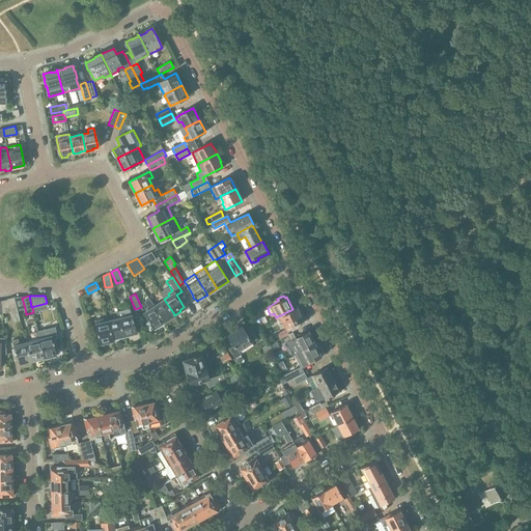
[(7,299),(7,300),(11,314),(18,313),(14,297),(7,299)]
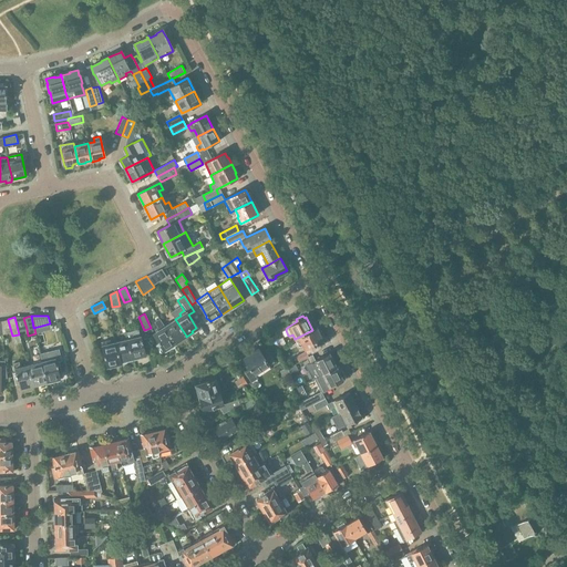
[(23,317),(14,317),(16,320),(16,321),(19,331),(27,329),(23,318),(23,317)]
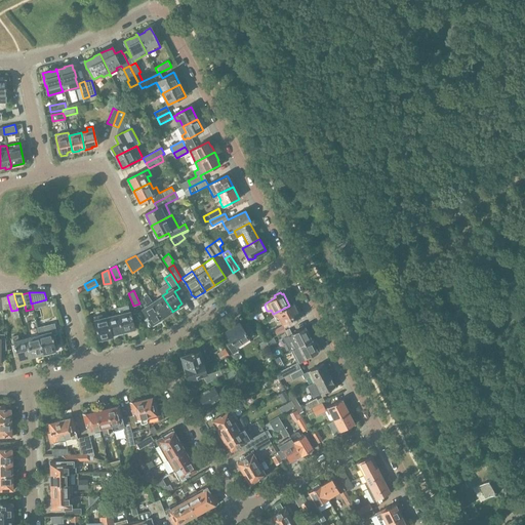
[(162,317),(152,301),(148,294),(143,297),(146,303),(140,307),(146,315),(147,318),(145,319),(149,326),(152,324),(153,325),(159,321),(158,320),(162,317)]
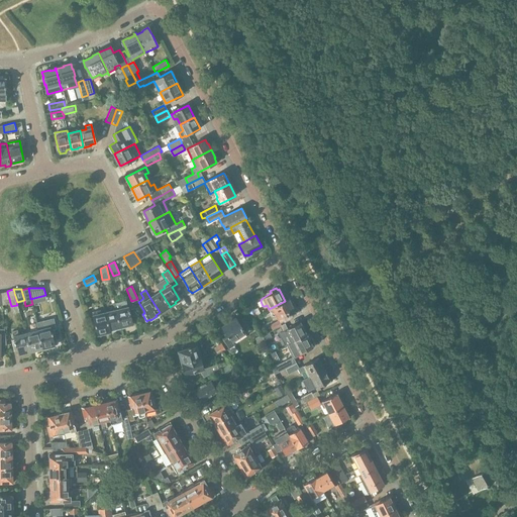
[(170,306),(160,291),(149,297),(160,312),(161,314),(166,310),(166,309),(170,306)]
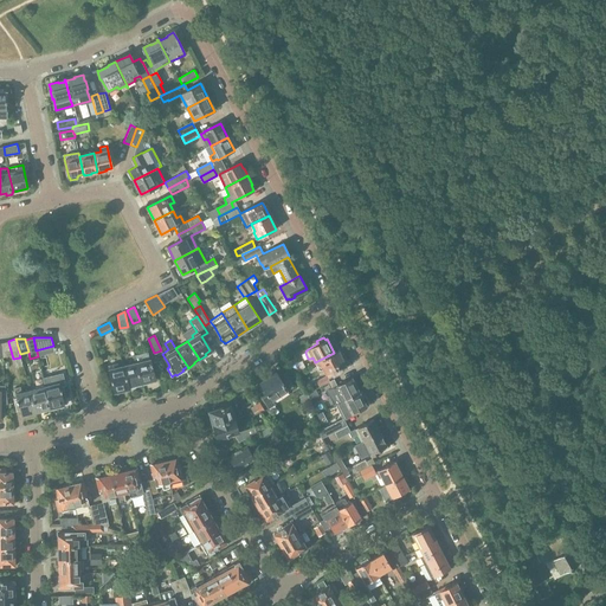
[(337,350),(334,353),(315,362),(320,371),(323,368),(326,374),(345,365),(337,350)]
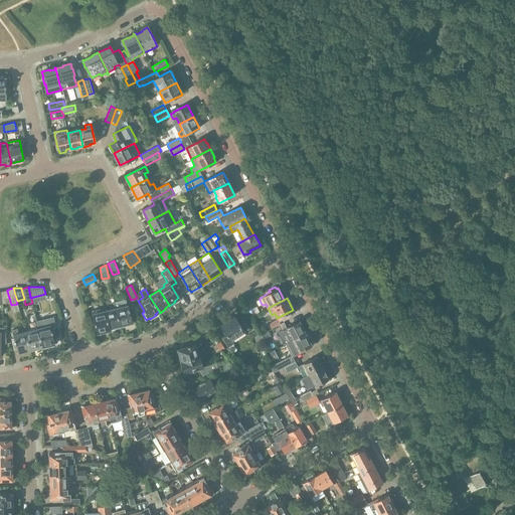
[(114,302),(116,309),(120,325),(120,327),(127,325),(127,324),(131,322),(129,314),(130,314),(129,309),(128,309),(126,299),(114,302)]
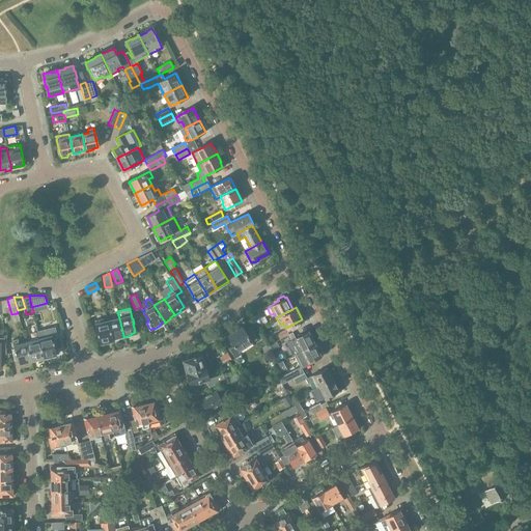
[(257,312),(253,314),(259,327),(263,325),(257,312)]
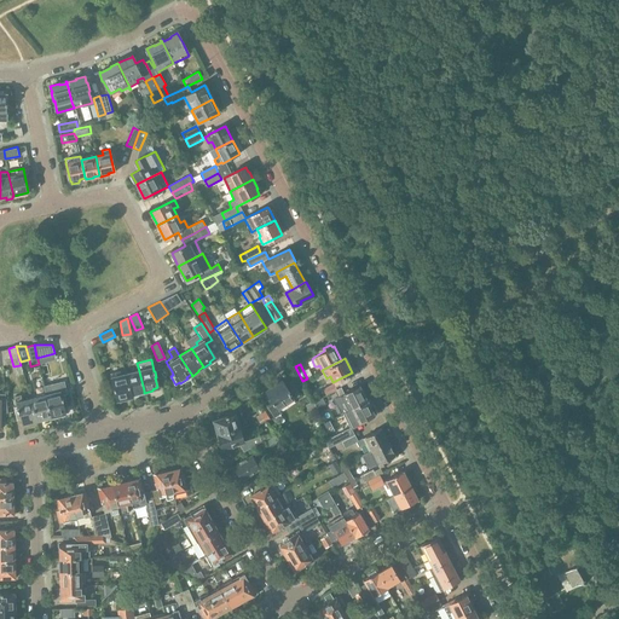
[(131,397),(125,374),(121,375),(120,371),(111,374),(113,377),(111,377),(114,386),(113,386),(115,392),(117,399),(131,397)]
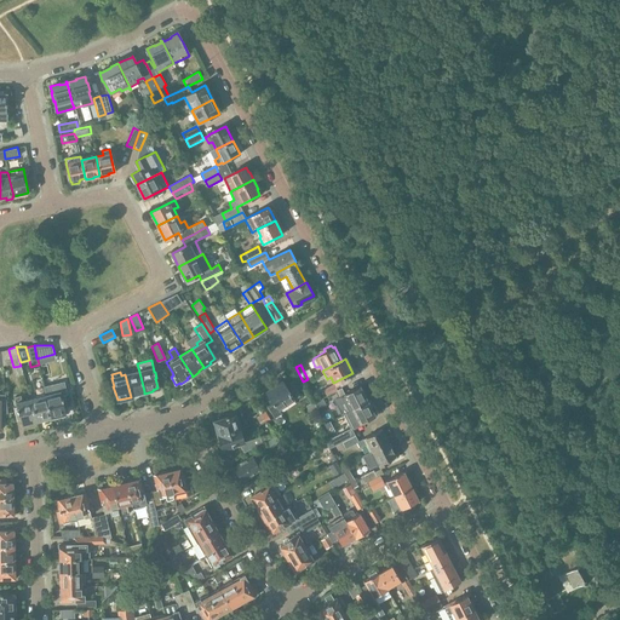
[(139,372),(125,374),(131,397),(139,395),(138,392),(144,391),(139,372)]
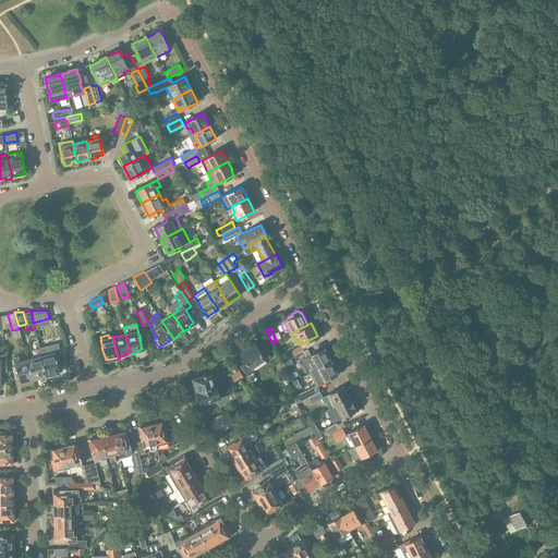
[(257,348),(254,343),(239,353),(240,354),(239,354),(243,361),(244,361),(245,362),(244,362),(245,364),(241,367),(246,376),(252,373),(250,367),(269,354),(263,344),(257,348)]
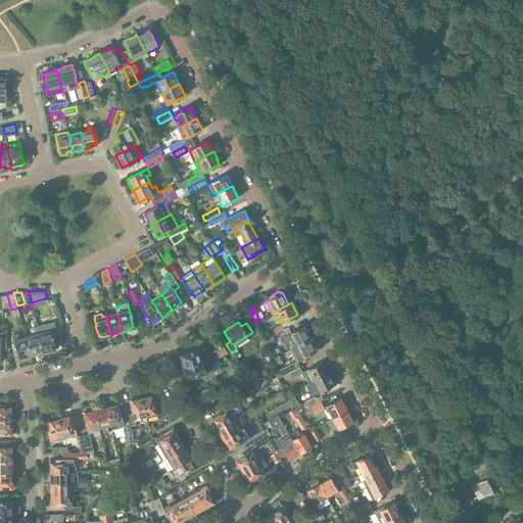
[(53,323),(37,327),(39,333),(44,352),(55,349),(54,345),(56,344),(53,333),(56,332),(53,323)]
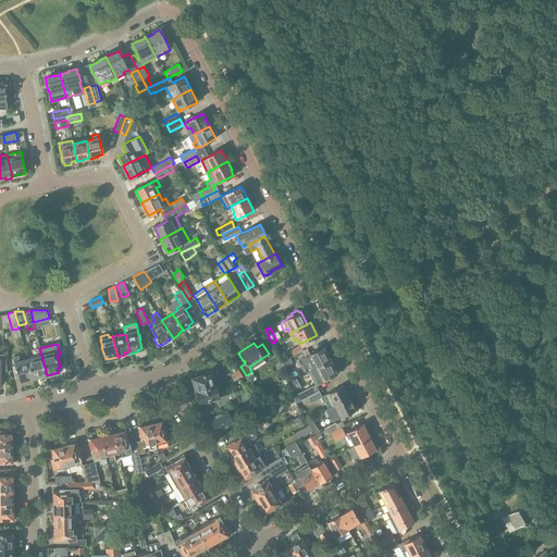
[(291,350),(294,355),(302,350),(300,345),(291,350)]
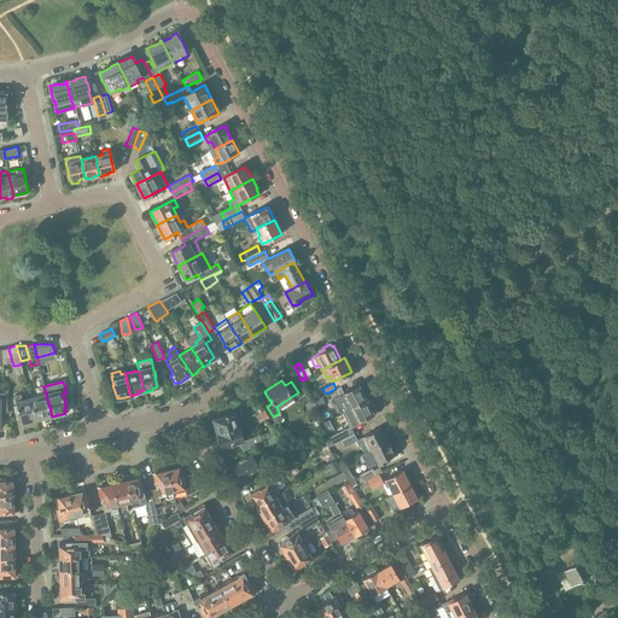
[(348,401),(351,408),(366,400),(362,391),(363,391),(360,385),(360,386),(359,385),(337,396),(340,402),(348,401)]
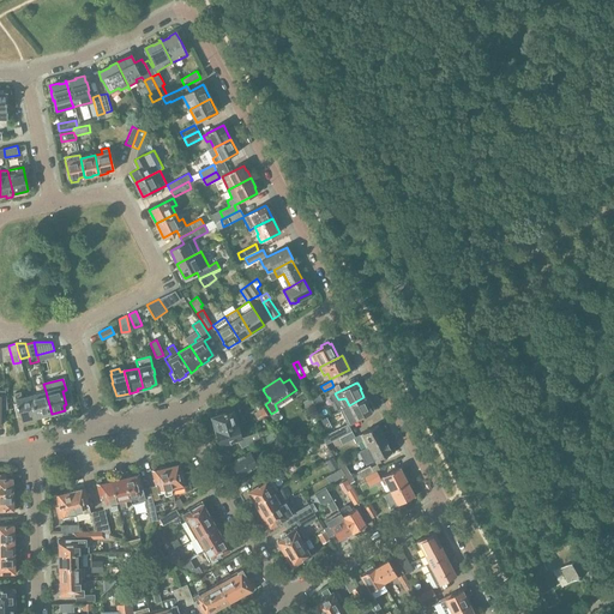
[(52,414),(46,391),(31,395),(37,417),(52,414)]
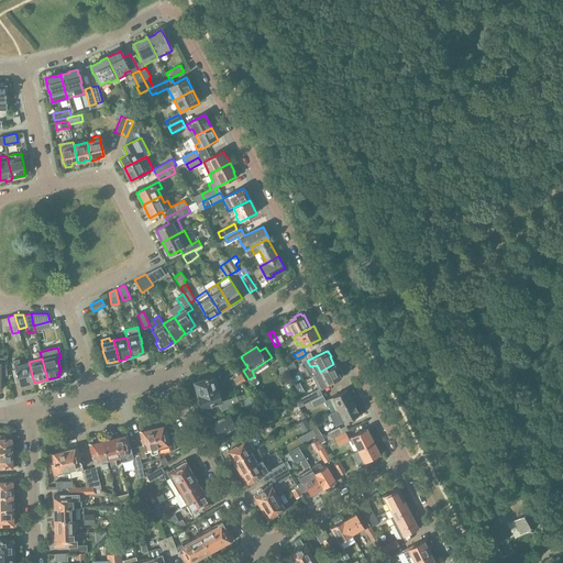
[(299,365),(297,359),(285,365),(288,371),(299,365)]
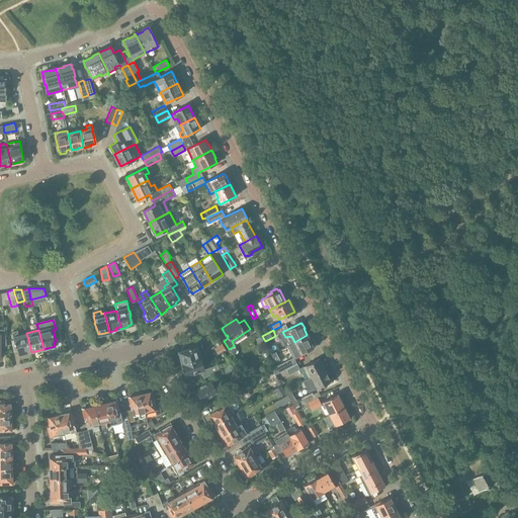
[(31,352),(26,333),(18,335),(17,331),(12,332),(14,341),(14,343),(12,344),(14,351),(16,350),(17,355),(22,354),(28,353),(28,352),(31,352)]
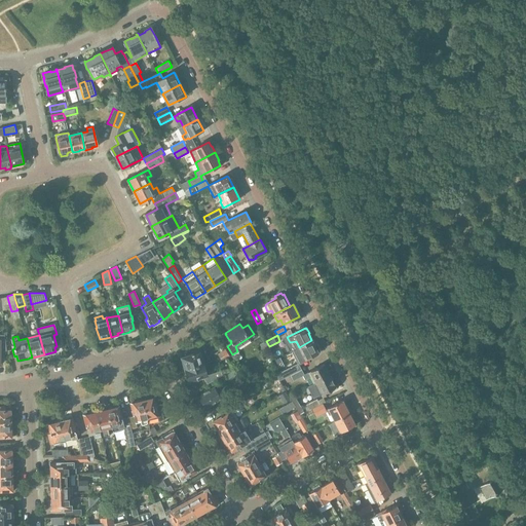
[(318,353),(318,352),(316,347),(315,347),(311,340),(299,347),(295,349),(299,357),(297,358),(300,363),(318,353)]
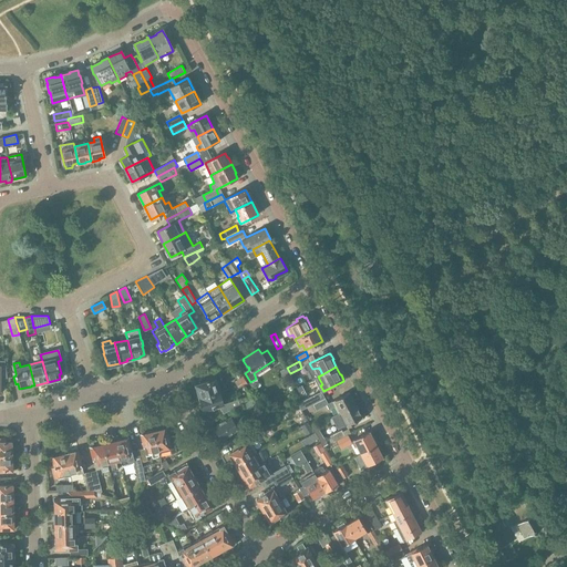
[(282,377),(290,373),(287,368),(280,371),(282,377)]
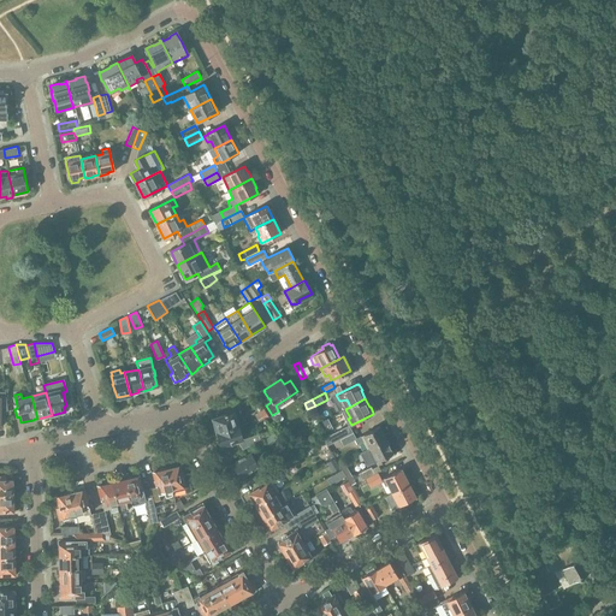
[(260,412),(262,416),(265,419),(267,422),(270,421),(261,406),(258,407),(260,412)]
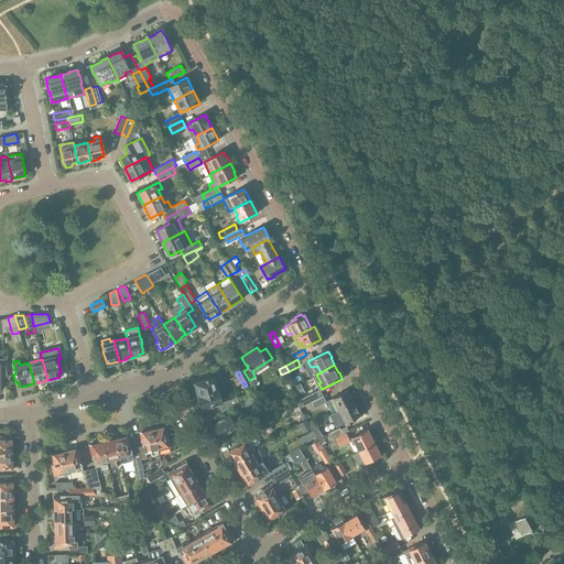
[(198,396),(217,390),(214,376),(205,378),(205,380),(194,383),(196,389),(195,389),(197,396),(198,396)]
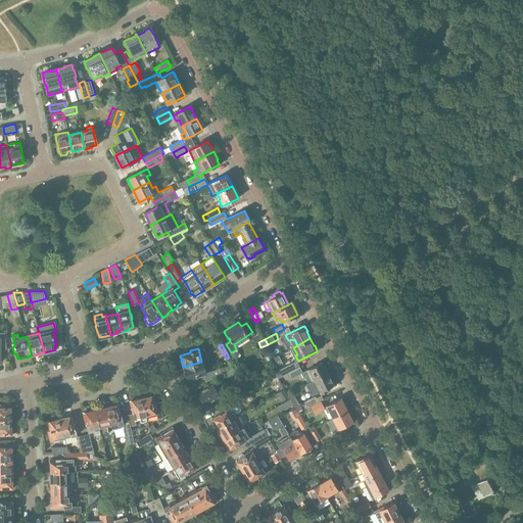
[(205,381),(222,371),(221,368),(219,370),(219,369),(205,373),(203,368),(206,368),(204,361),(201,362),(184,367),(185,372),(184,372),(186,378),(187,378),(188,379),(189,382),(195,380),(194,377),(201,375),(205,381)]
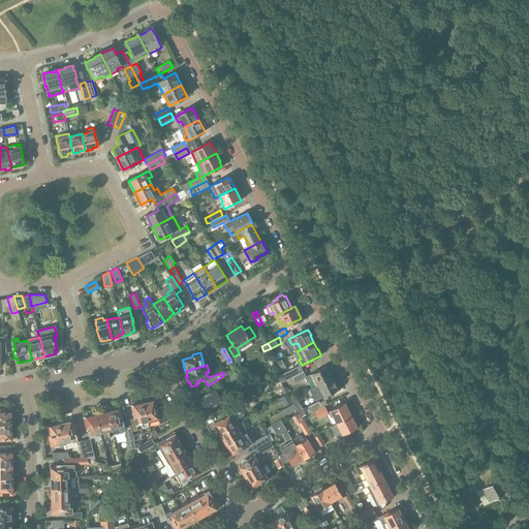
[(280,383),(292,377),(304,372),(300,366),(283,374),(282,373),(277,375),(280,383)]
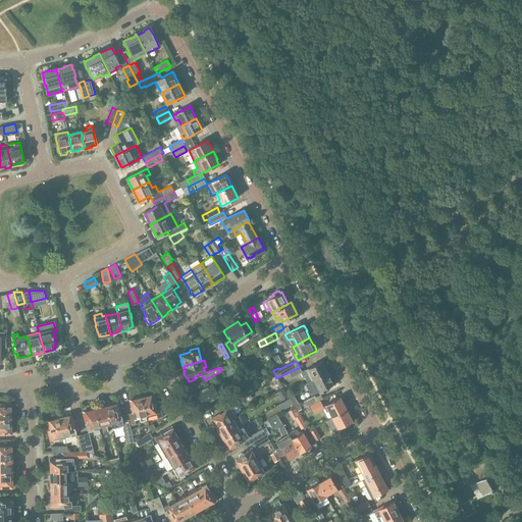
[(300,367),(289,372),(291,377),(301,372),(303,376),(308,373),(312,380),(327,372),(321,362),(302,371),(300,367)]
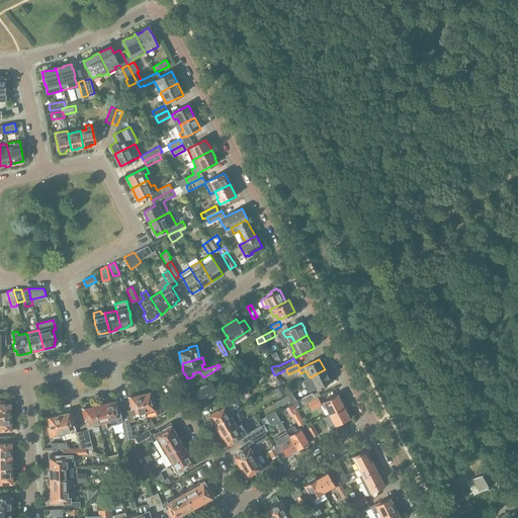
[(226,372),(238,365),(230,362),(222,367),(226,372)]
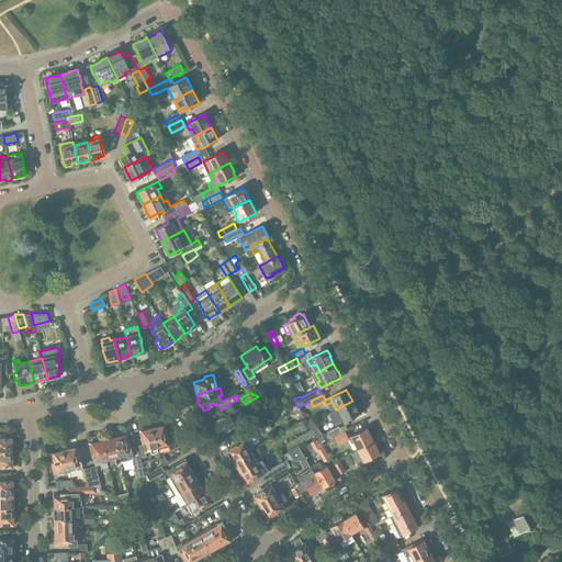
[(352,401),(336,409),(341,422),(344,422),(345,424),(352,420),(350,417),(359,413),(352,401)]
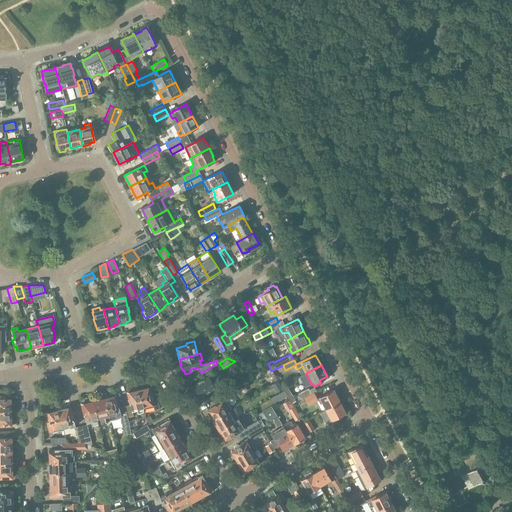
[(208,376),(192,386),(196,391),(195,392),(197,395),(198,395),(199,397),(215,387),(208,376)]
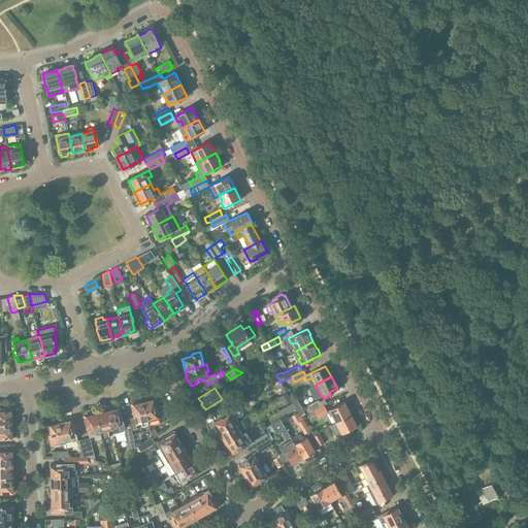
[(281,396),(285,403),(291,400),(288,392),(281,396)]
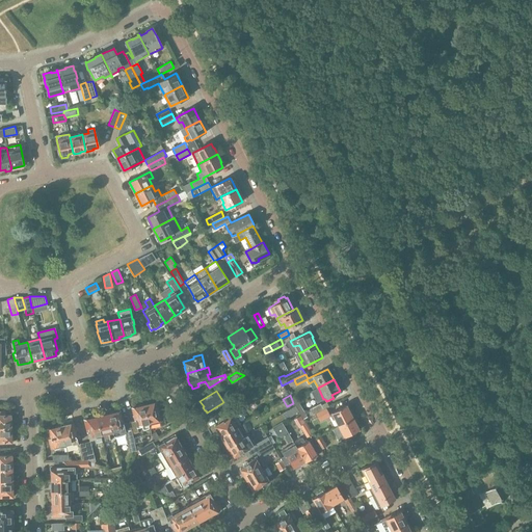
[(223,421),(219,423),(215,426),(218,430),(217,432),(219,435),(220,435),(221,436),(236,427),(241,424),(237,418),(240,415),(238,411),(247,406),(244,402),(242,401),(230,408),(233,414),(222,420),(223,421)]
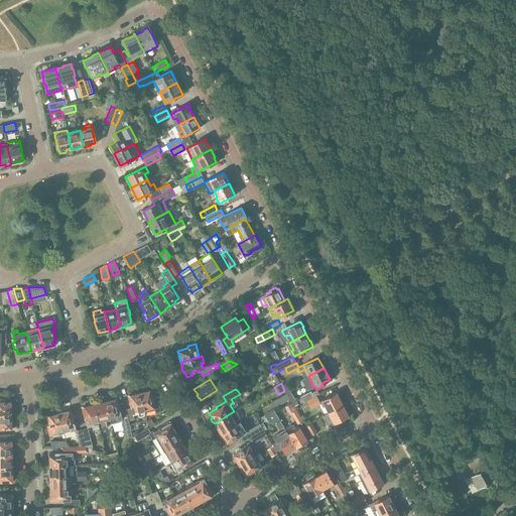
[(151,390),(140,393),(144,411),(159,408),(157,400),(154,401),(151,390)]
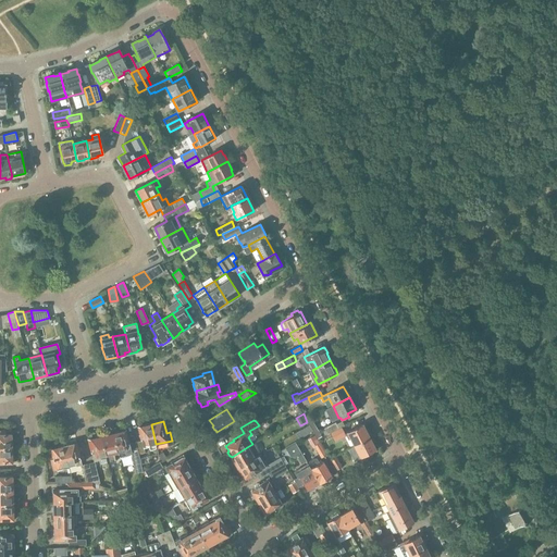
[(327,434),(333,432),(338,429),(335,422),(324,429),(327,434)]
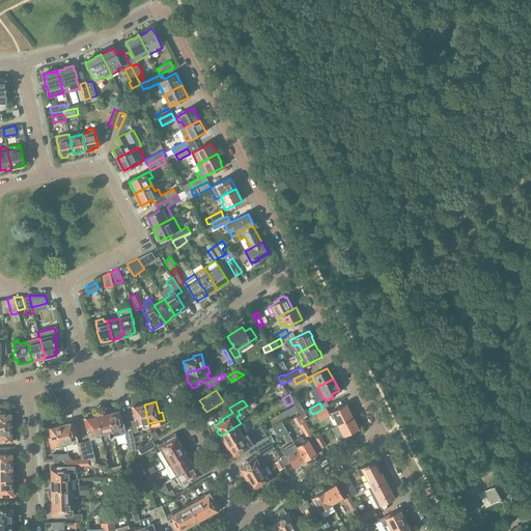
[(138,431),(138,430),(149,427),(148,423),(144,404),(143,404),(141,403),(138,404),(137,406),(132,408),(135,420),(129,421),(132,432),(138,431)]
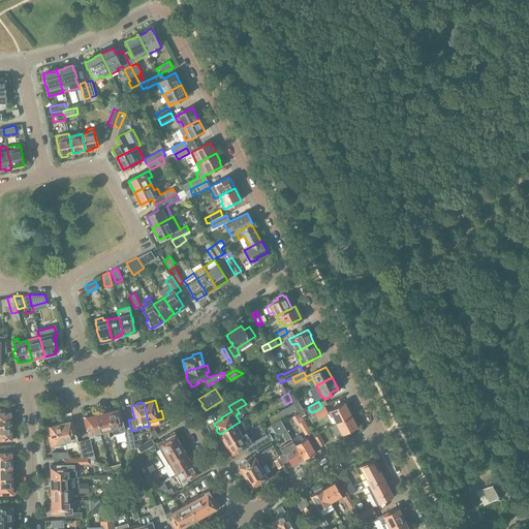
[(294,403),(281,410),(284,415),(298,408),(294,403)]
